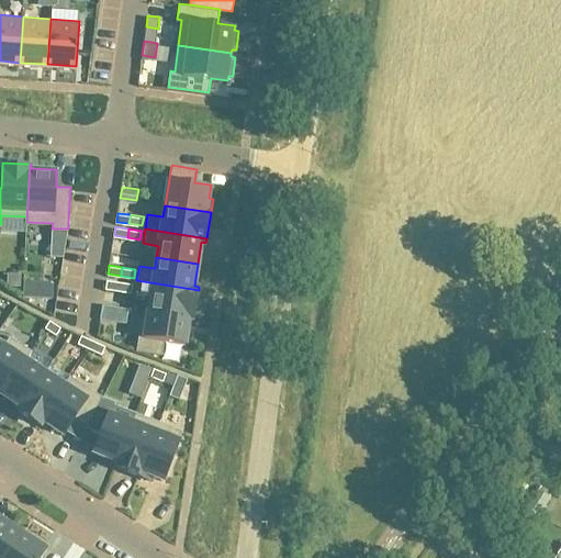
[(53,280),(25,279),(25,293),(52,294),(53,280)]
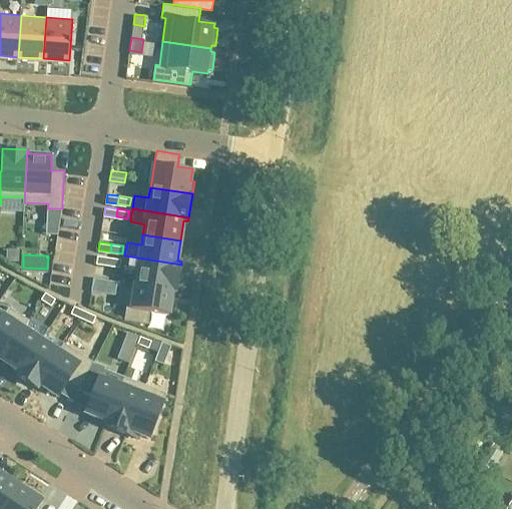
[(109,257),(97,255),(96,262),(108,264),(109,257)]
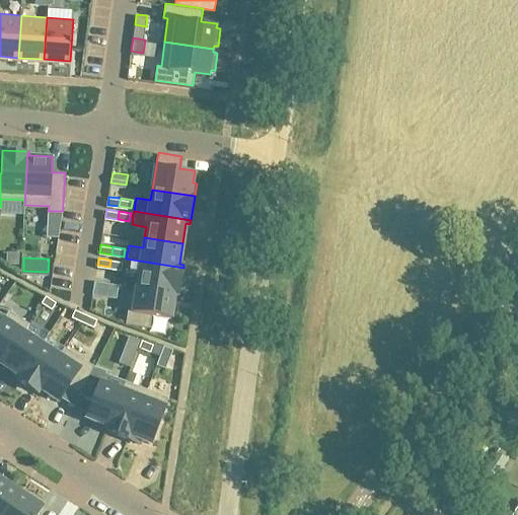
[(179,292),(183,268),(126,259),(124,273),(139,275),(137,284),(132,284),(132,285),(179,292)]
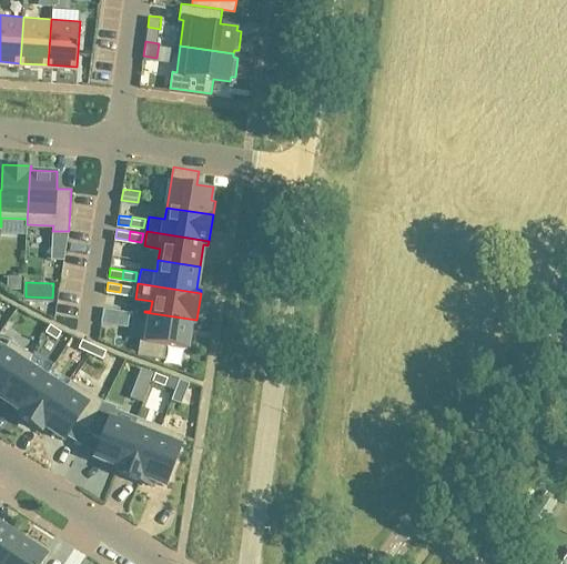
[(133,294),(134,285),(121,284),(120,292),(133,294)]
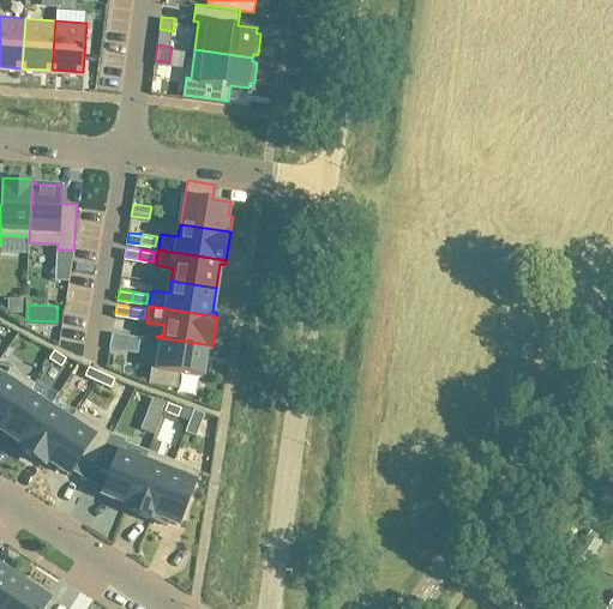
[(212,347),(212,345),(156,337),(149,380),(178,385),(180,371),(203,374),(208,345),(212,347)]
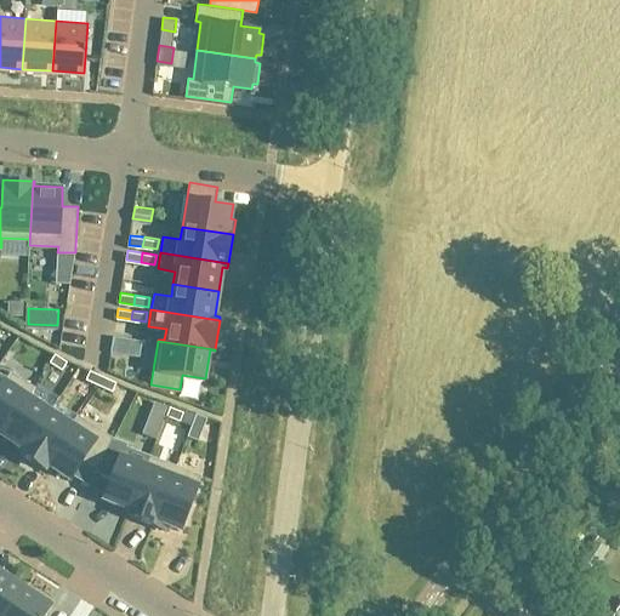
[(62,368),(68,360),(56,352),(50,360),(62,368)]
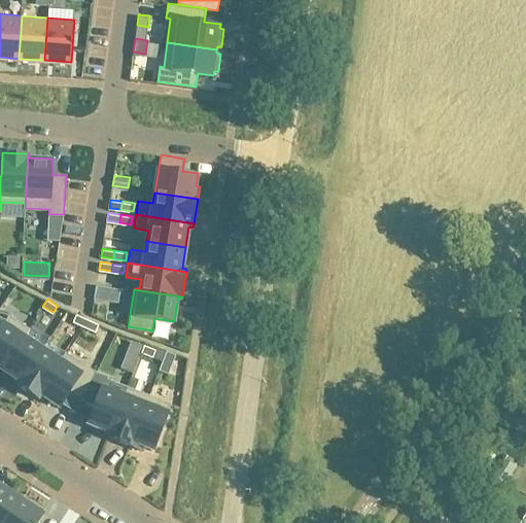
[(6,319),(0,314),(0,365),(2,368),(24,335),(29,326),(9,313),(6,319)]
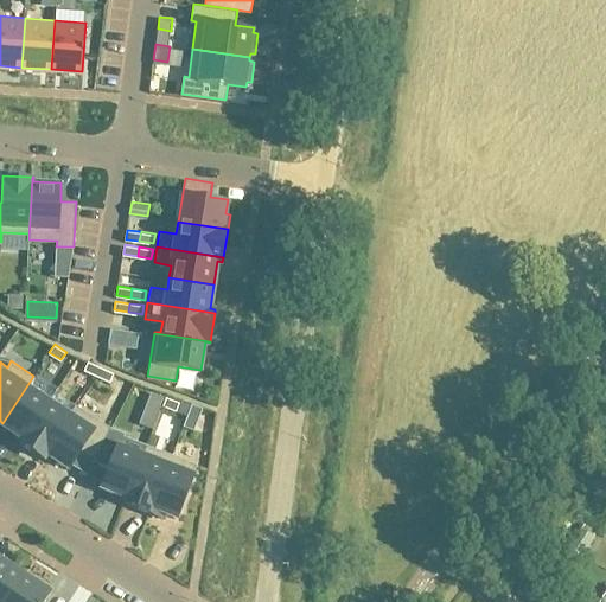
[(84,369),(96,375),(102,366),(88,360),(84,369)]
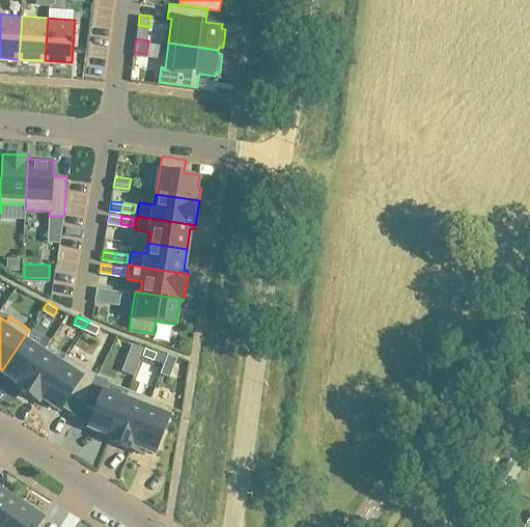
[(100,326),(89,321),(84,328),(96,333),(100,326)]
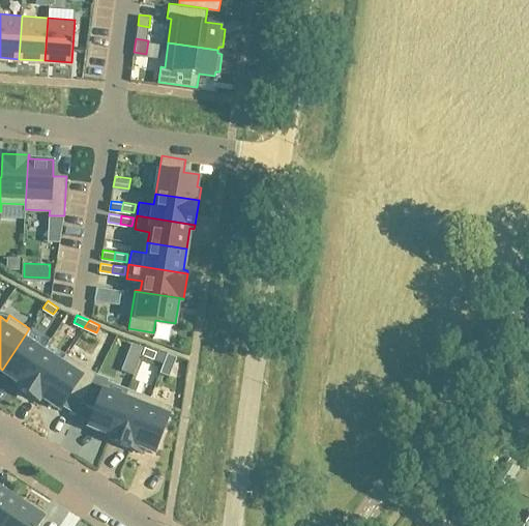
[(42,349),(24,337),(2,370),(21,382),(18,385),(19,386),(42,349)]
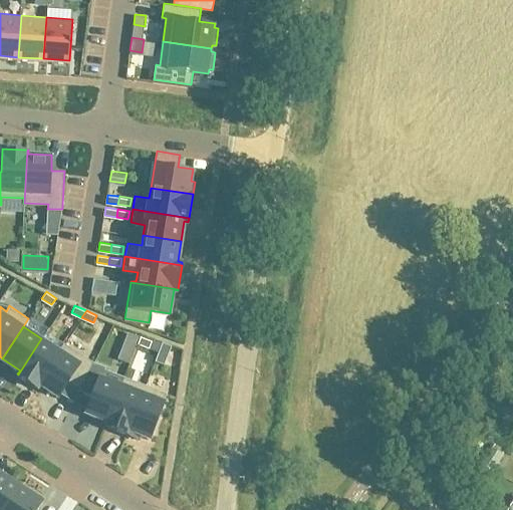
[(142,335),(139,342),(150,346),(152,339),(142,335)]
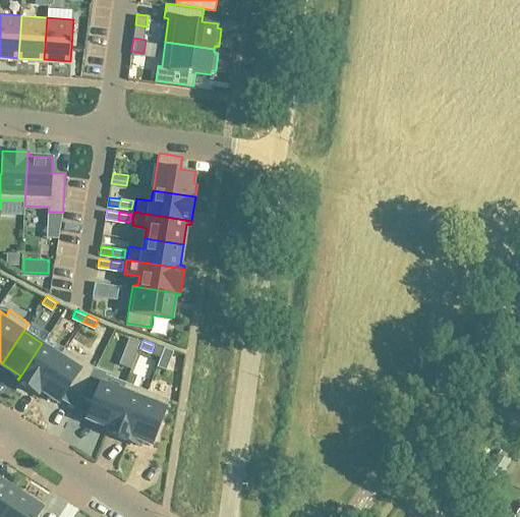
[(42,343),(18,380),(38,391),(66,347),(65,346),(60,354),(42,343)]
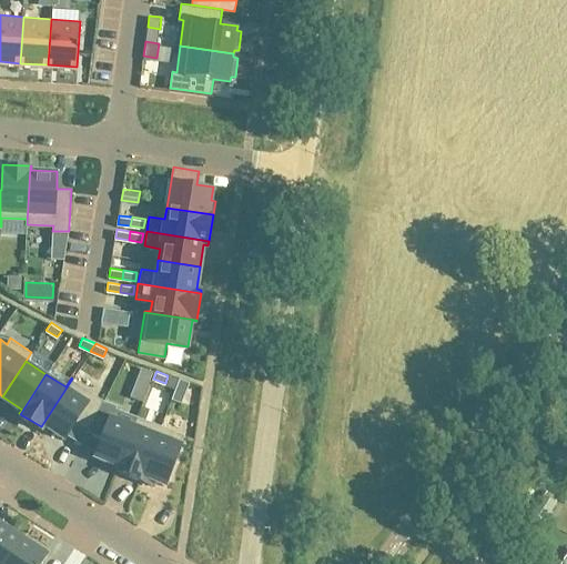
[(182,401),(190,381),(180,376),(172,398),(182,401)]
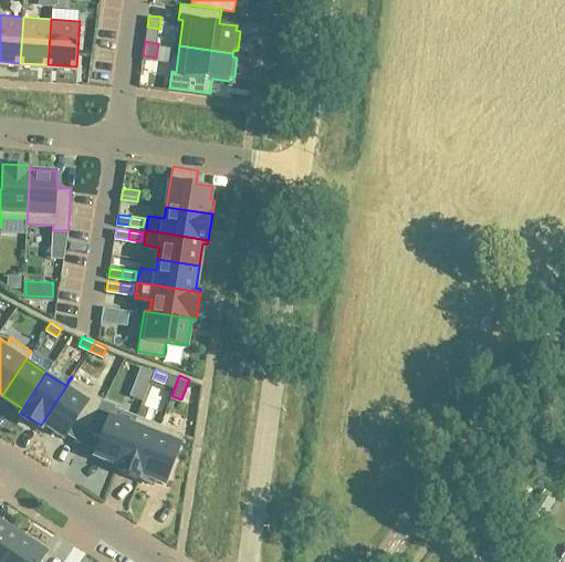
[(72,377),(41,425),(41,426),(44,423),(64,435),(74,420),(87,429),(103,398),(72,377)]
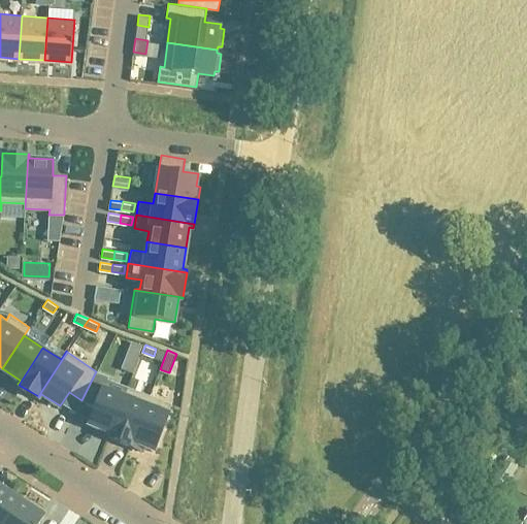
[(96,371),(81,400),(96,405),(89,423),(109,431),(110,431),(129,386),(128,385),(108,378),(109,375),(96,370),(96,371)]
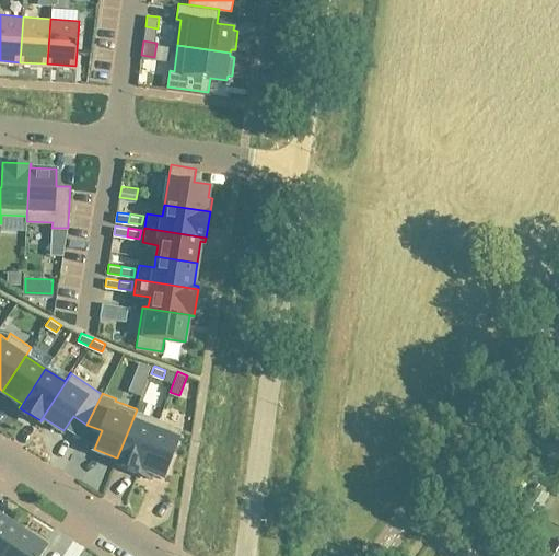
[(137,409),(116,462),(138,471),(159,418),(137,409)]
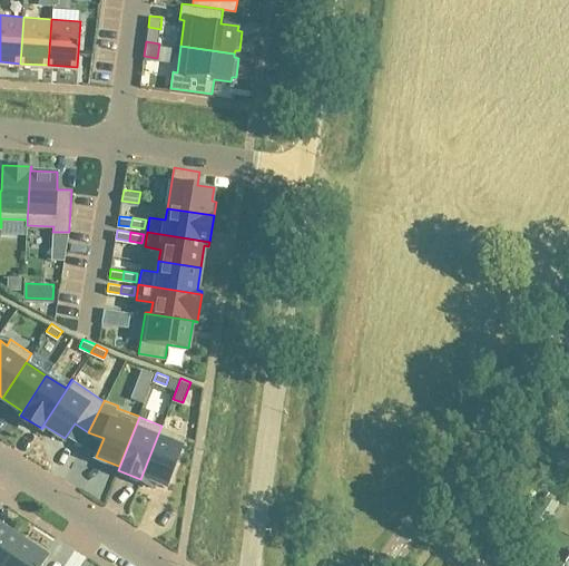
[(185,435),(162,426),(140,479),(154,485),(155,480),(166,485),(185,435)]
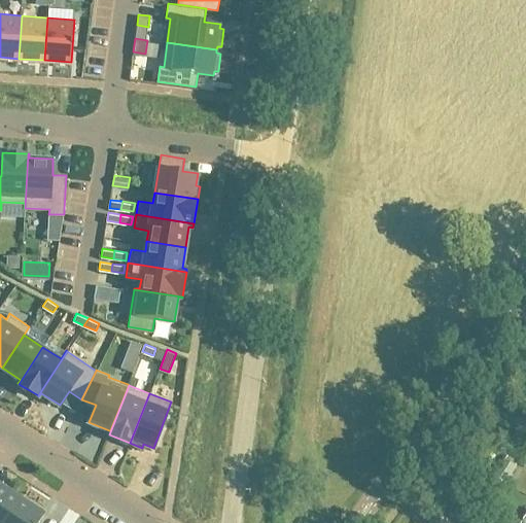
[(503,471),(514,454),(502,448),(493,464),(503,471)]
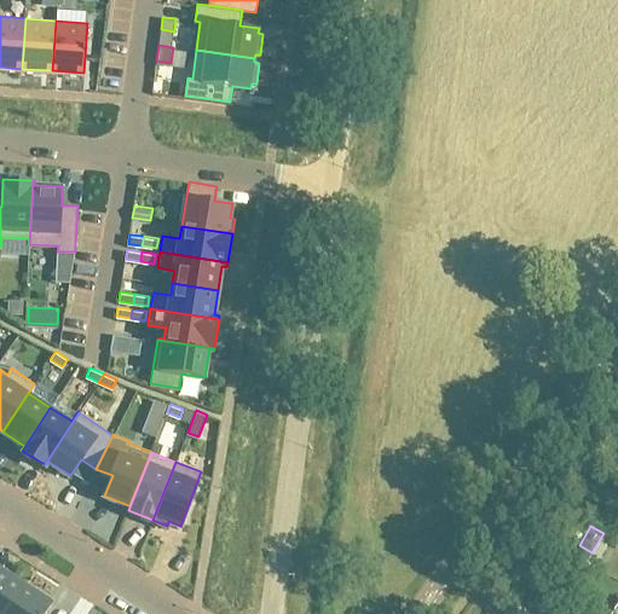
[(0,613),(4,613),(24,585),(0,568),(0,613)]
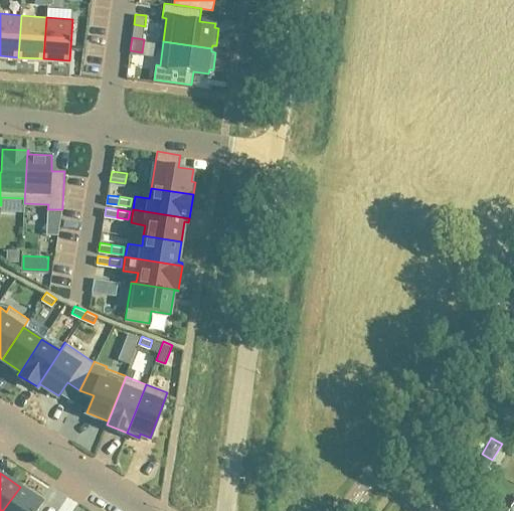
[(28,492),(20,487),(3,510),(35,510),(42,501),(44,498),(30,489),(28,492)]
